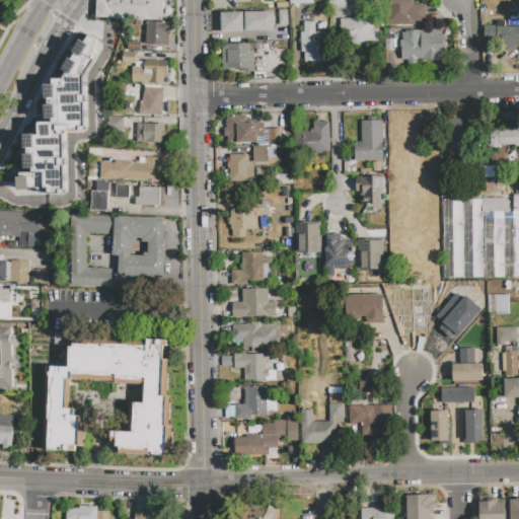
[(162,0),(162,20),(143,20),(142,25),(136,25),(136,19),(96,18),(96,0),(162,0)]
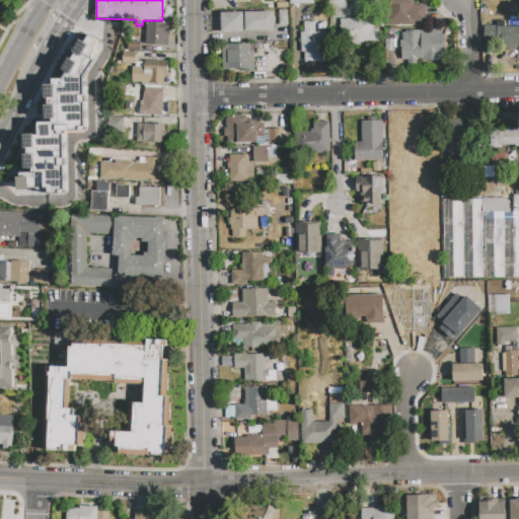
[(289,0),(345,0),(345,7),(325,8),(325,4),(289,4),(289,0)]
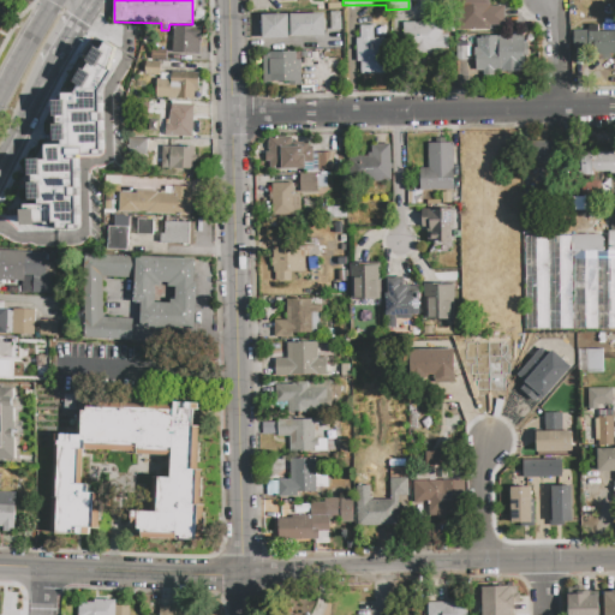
[(489,0),(490,6),(505,6),(505,25),(490,25),(490,30),(455,31),(453,0),(489,0)]
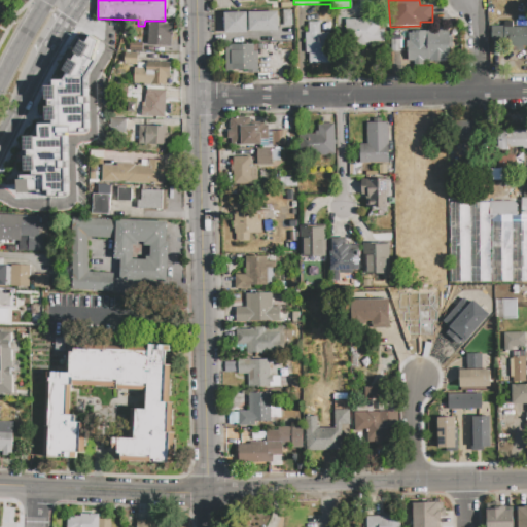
[(283,10),(292,10),(292,26),(284,26),(283,10)]
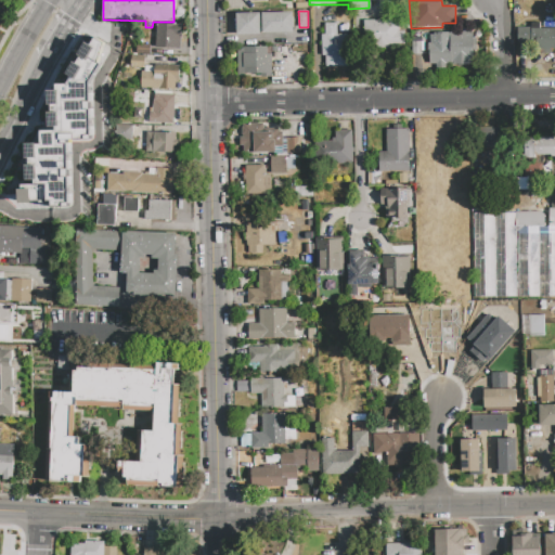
[(236,14),(260,13),(261,35),(236,35),(236,14)]
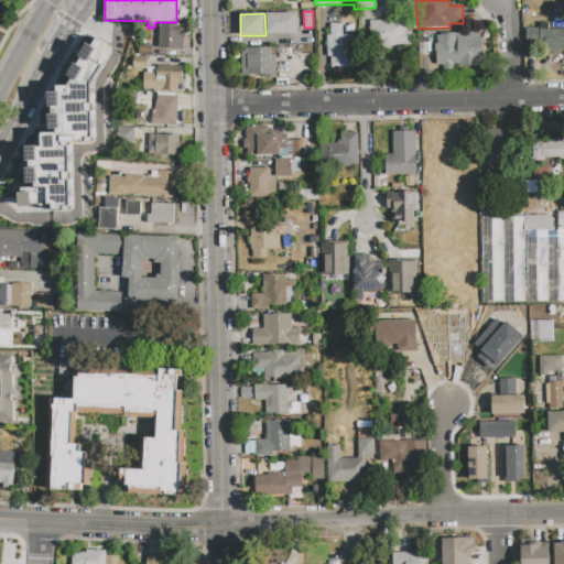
[(267,13),(297,13),(297,33),(267,33),(267,13)]
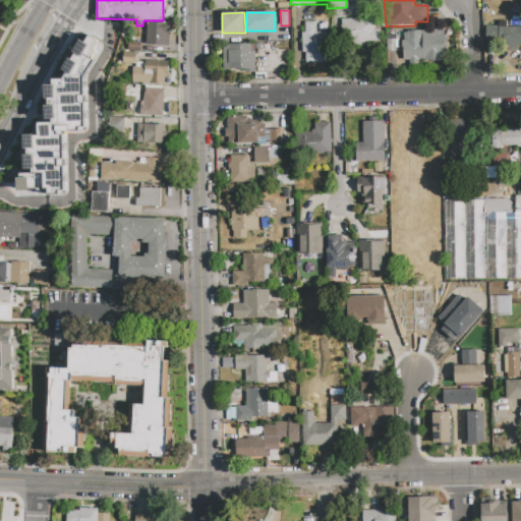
[(342,18),(356,18),(356,14),(364,14),(364,19),(374,19),(374,30),(381,30),(381,43),(365,43),(365,46),(341,46),(342,18)]
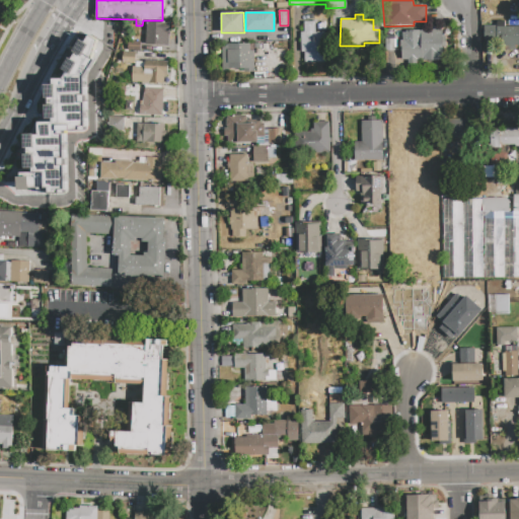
[(90,20),(108,20),(107,47),(89,47),(90,20)]
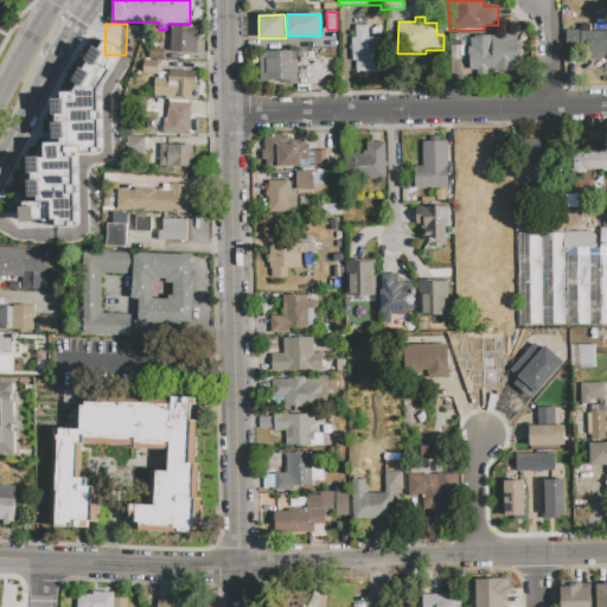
[(581,24),(590,25),(590,31),(606,32),(606,61),(580,59),(581,24)]
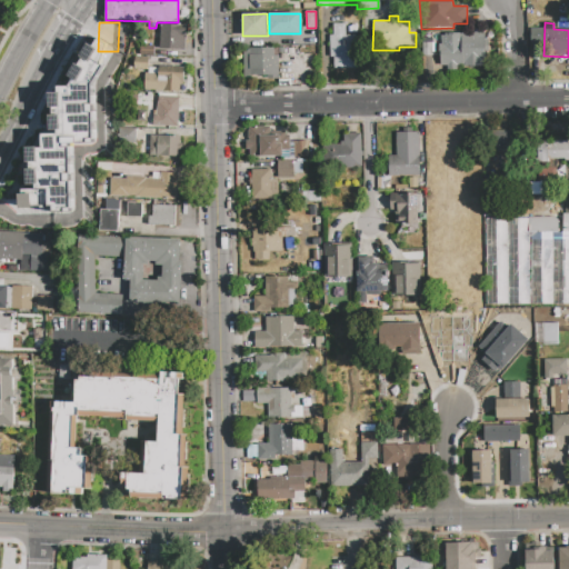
[(160,23),(179,25),(179,30),(186,30),(185,50),(159,49),(160,23)]
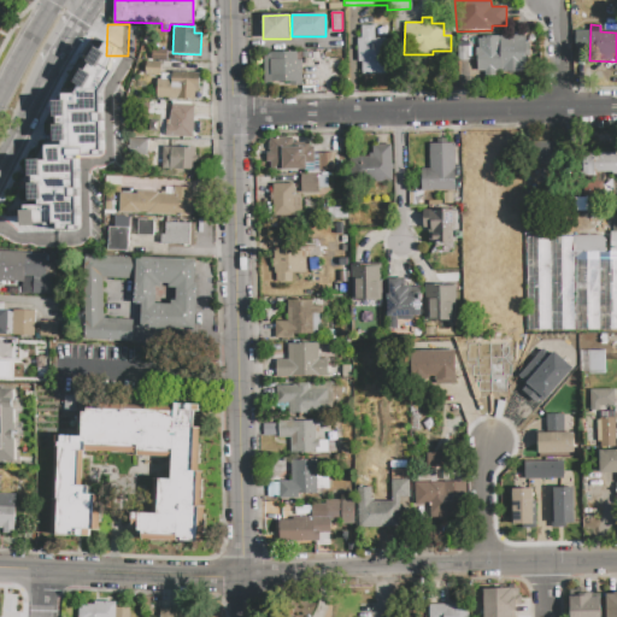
[(362,27),(375,25),(375,39),(386,39),(387,58),(388,58),(389,74),(363,75),(362,62),(358,63),(358,39),(362,39),(362,27)]
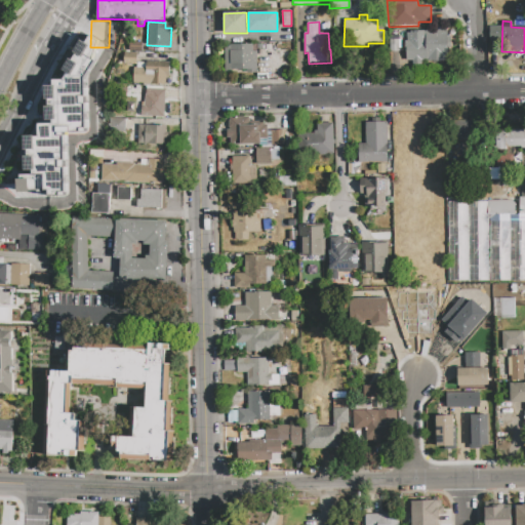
[(406,31),(447,31),(447,37),(450,37),(450,46),(448,46),(448,61),(422,62),(422,65),(406,66),(406,47),(404,47),(404,41),(407,41),(406,31)]
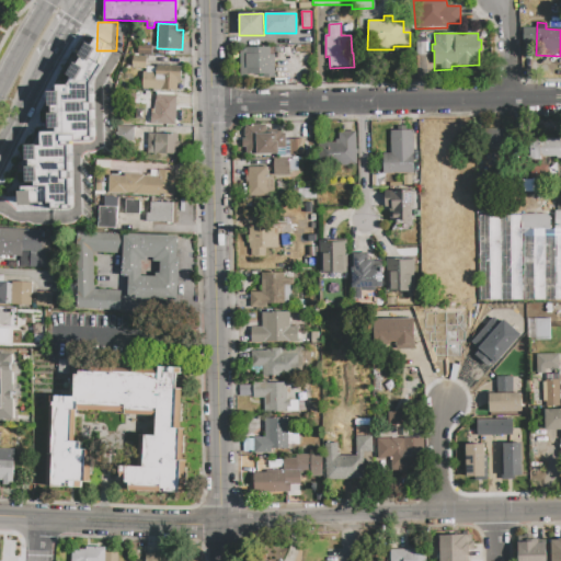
[(139,45),(152,46),(152,55),(139,54),(139,45)]
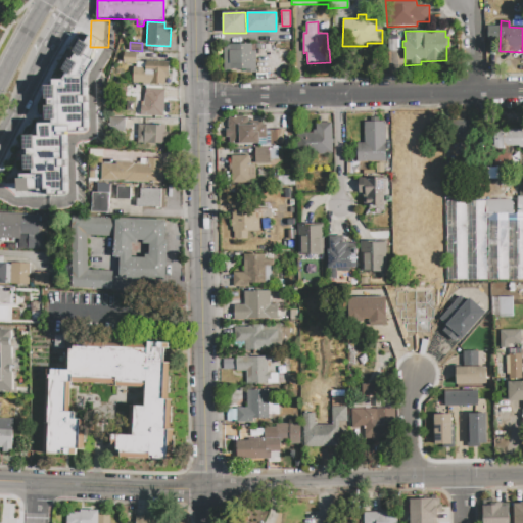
[(251,44),(251,51),(256,51),(256,74),(245,74),(245,69),(236,69),(236,74),(224,75),(223,47),(229,46),(229,45),(251,44)]
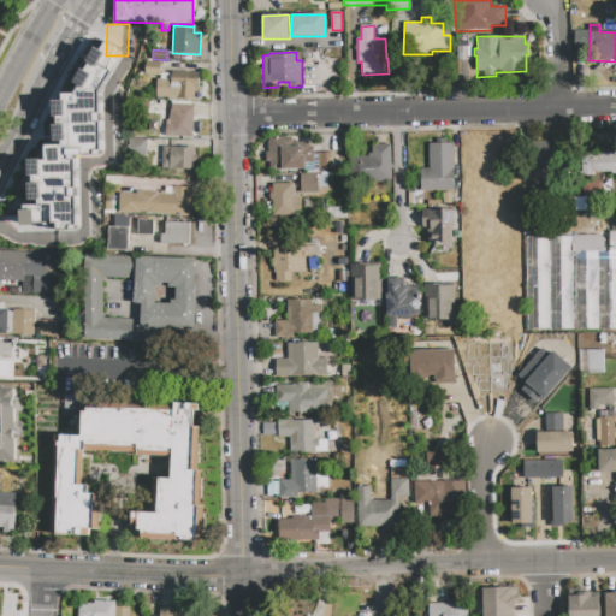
[(77,61),(80,63),(80,60),(106,61),(106,63),(113,64),(113,72),(106,72),(105,87),(78,86),(80,75),(77,75),(77,61)]
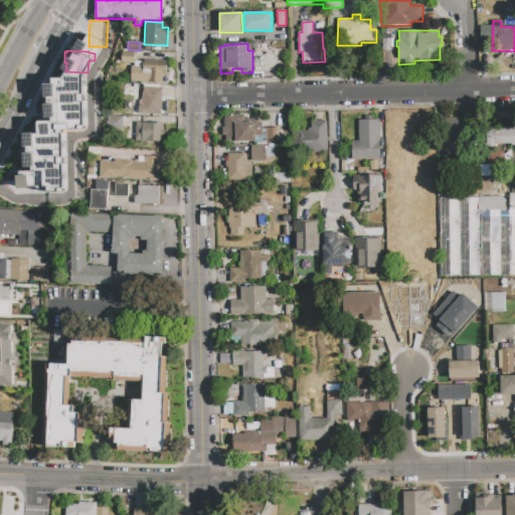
[(166,66),(165,83),(147,82),(131,81),(132,66),(143,67),(143,65),(166,66)]
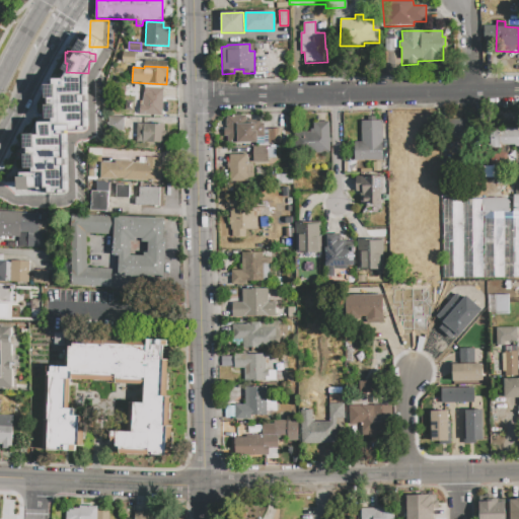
[(79,85),(78,112),(63,112),(63,104),(53,104),(53,92),(52,92),(53,84),(79,85)]
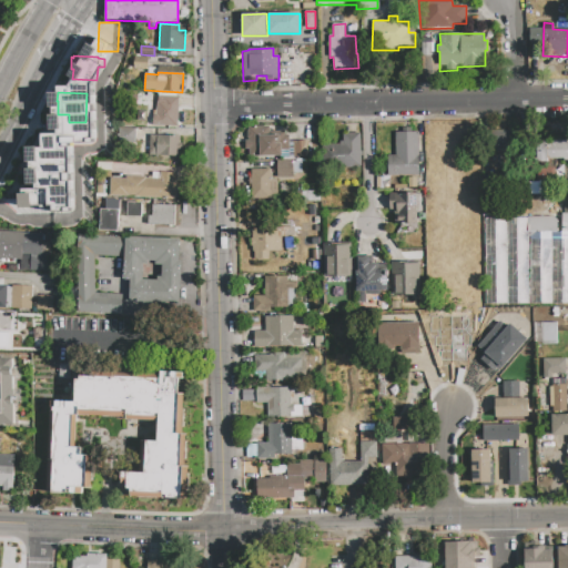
[(179,94),(176,128),(152,125),(153,110),(156,111),(156,103),(154,103),(153,105),(135,104),(137,92),(179,94)]
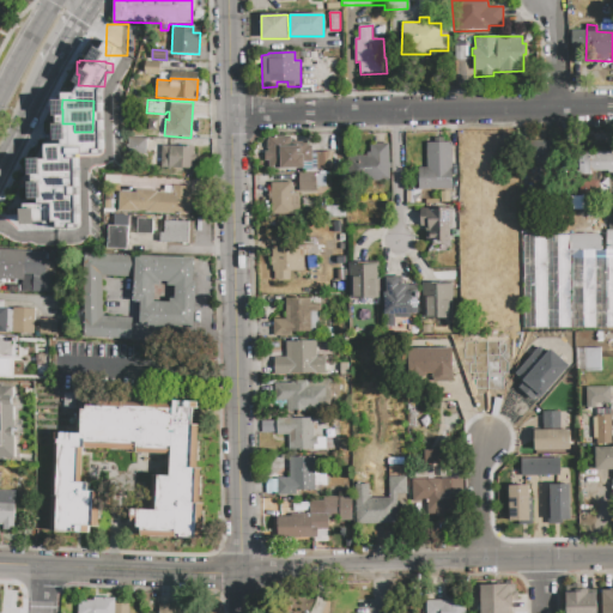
[(47,135),(62,137),(61,144),(79,145),(78,169),(44,167),(47,135)]
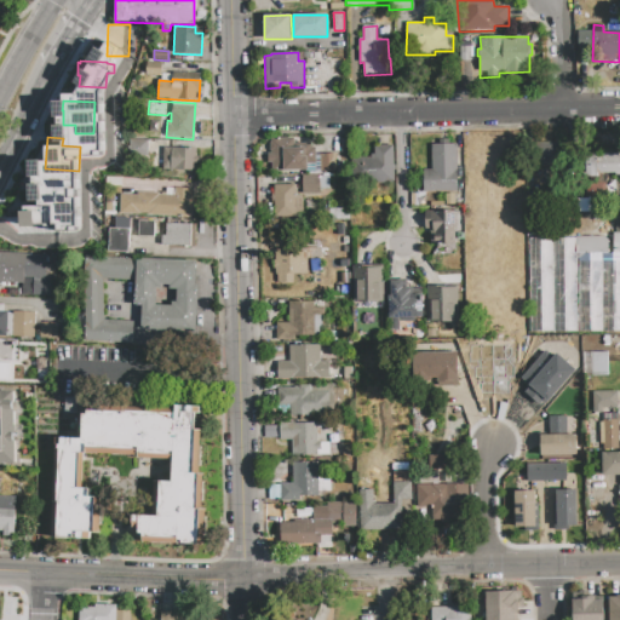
[(271,172),(271,164),(268,164),(268,153),(271,153),(271,151),(270,151),(270,138),(294,138),(294,144),(315,143),(316,164),(308,164),(309,171),(271,172)]
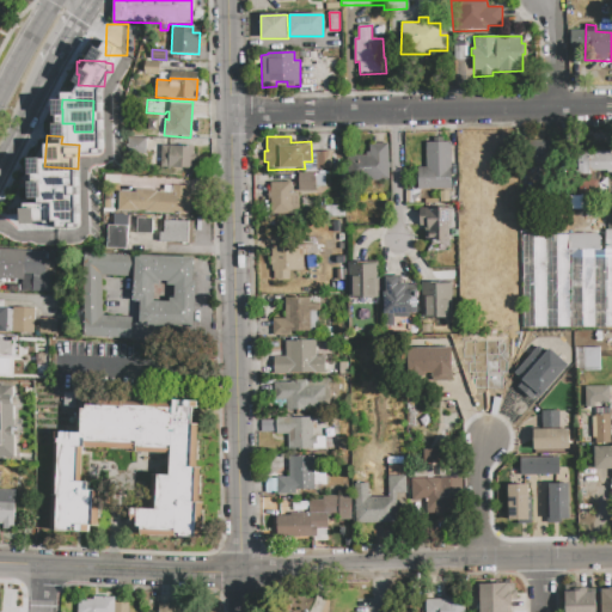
[(128,139),(146,139),(145,154),(128,154),(128,139)]
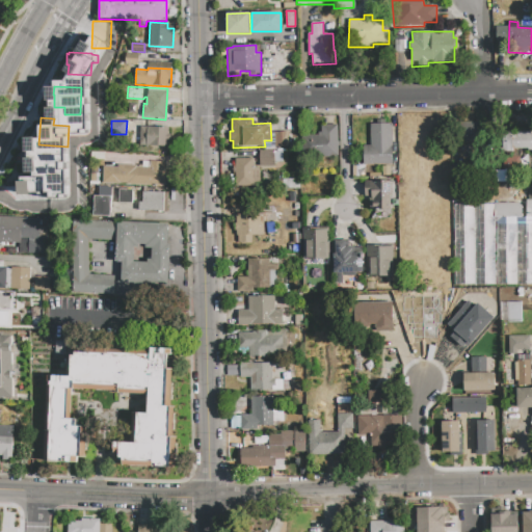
[(482,122),(459,122),(458,143),(481,143),(482,122)]
